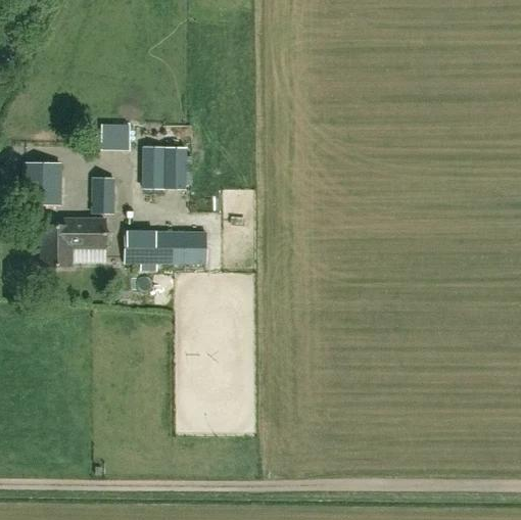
[(189,146),(167,145),(143,145),(142,187),(166,187),(188,188),(189,146)]
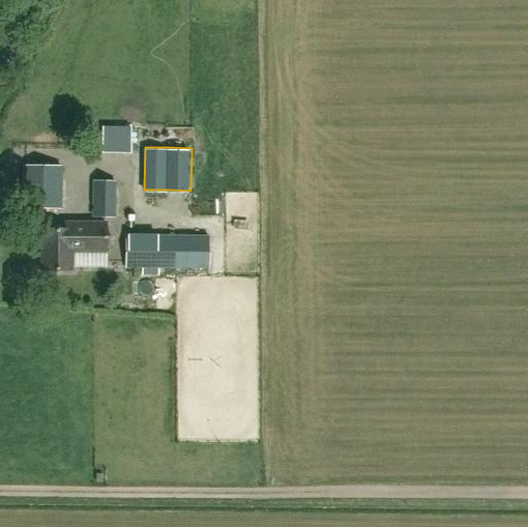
[(25,209),(61,210),(62,165),(26,164),(25,209)]
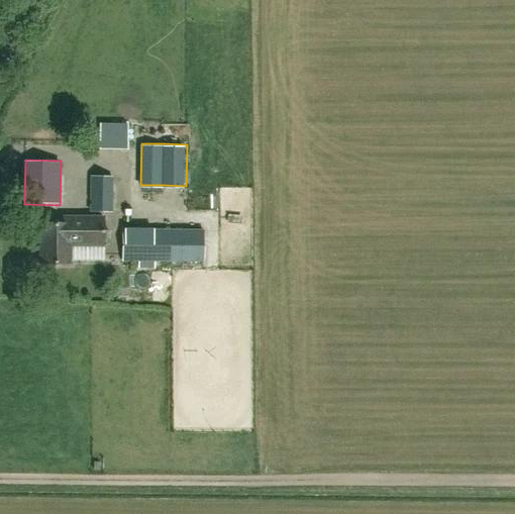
[(93,175),(92,210),(113,211),(113,175),(93,175)]
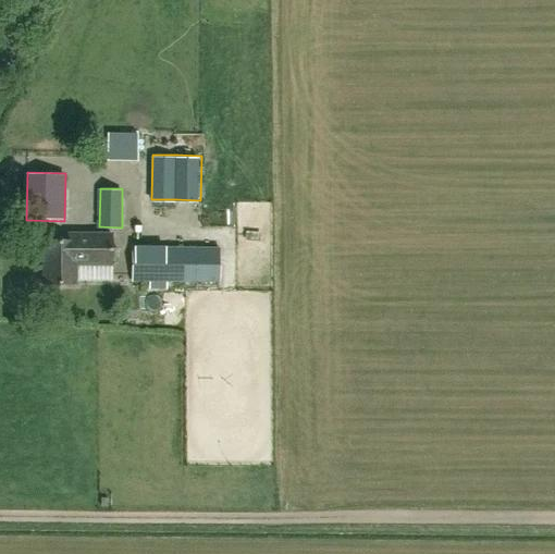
[(77,284),(77,265),(113,265),(113,233),(76,233),(76,239),(45,239),(44,283),(77,284)]
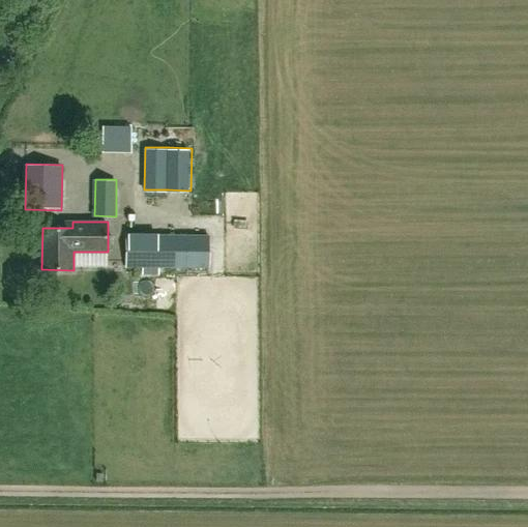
[(126,235),(126,266),(209,266),(209,235),(126,235)]
